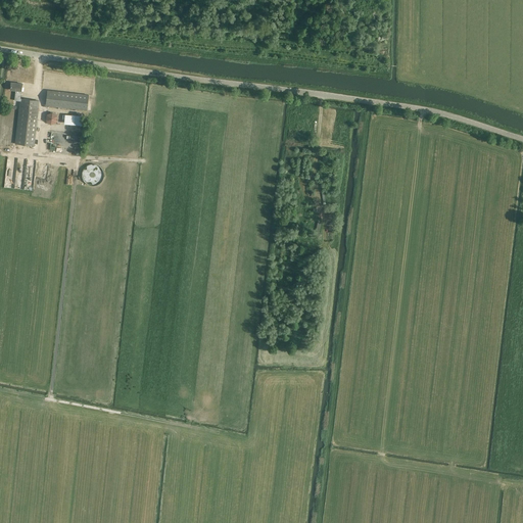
[(14,144),(35,146),(40,100),(20,98),(22,84),(11,83),(10,90),(15,91),(14,100),(19,101),(18,108),(17,108),(16,112),(17,112),(16,119),(17,119),(14,144)]
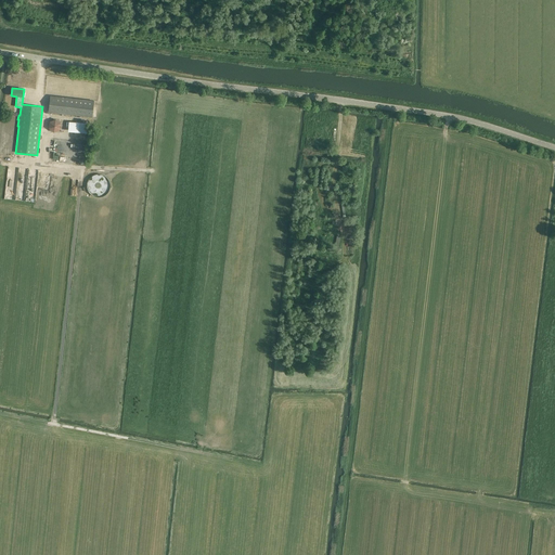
[(94,101),(50,95),(48,113),(92,117),(94,101)]
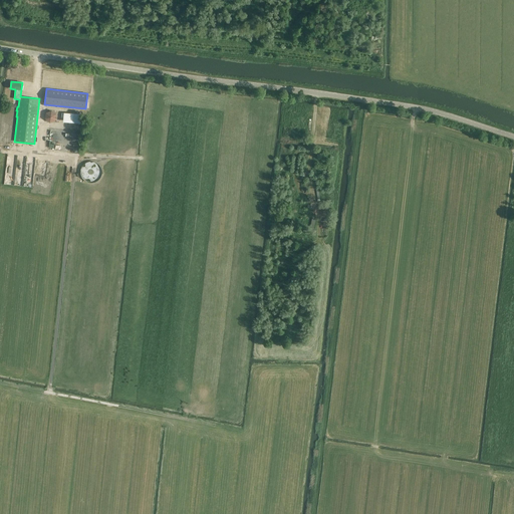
[(45,111),(46,118),(49,118),(49,121),(57,120),(56,110),(45,111)]
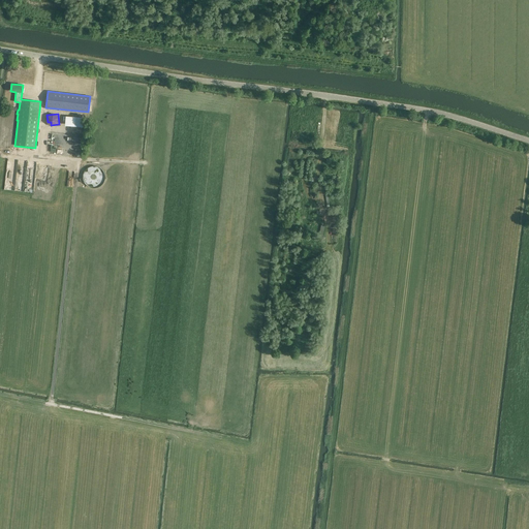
[(66,116),(66,125),(84,126),(85,116),(66,116)]
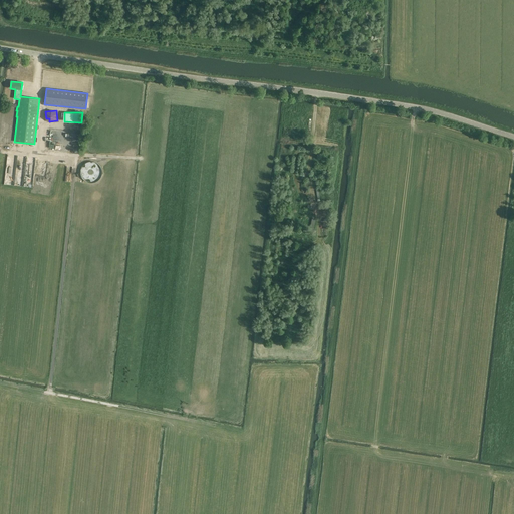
[(24,186),(27,156),(8,154),(5,184),(24,186)]
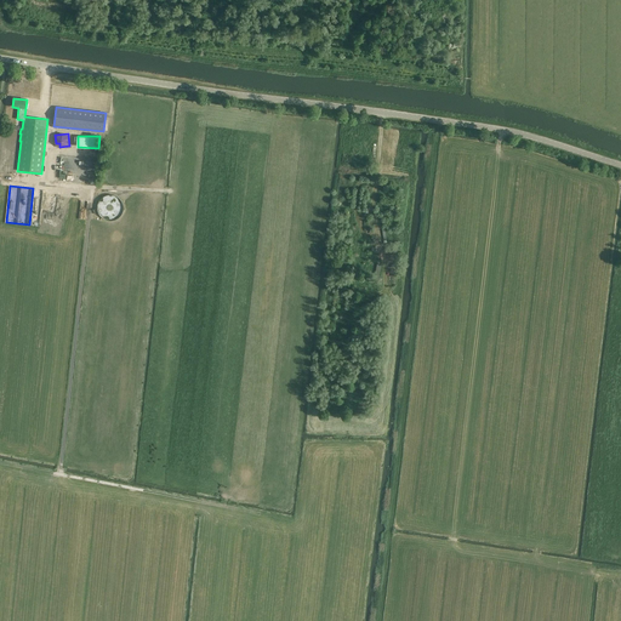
[(46,194),(41,217),(49,218),(50,212),(57,214),(57,212),(50,211),(52,198),(51,198),(51,194),(46,194)]
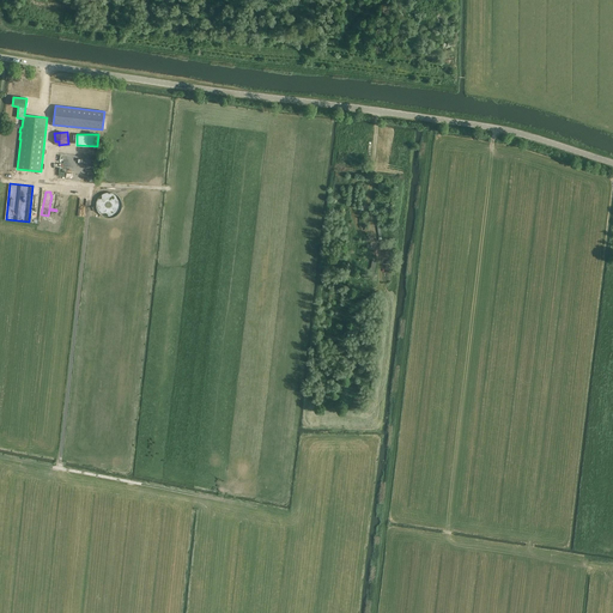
[(121,193),(99,193),(99,212),(121,212),(121,193)]
